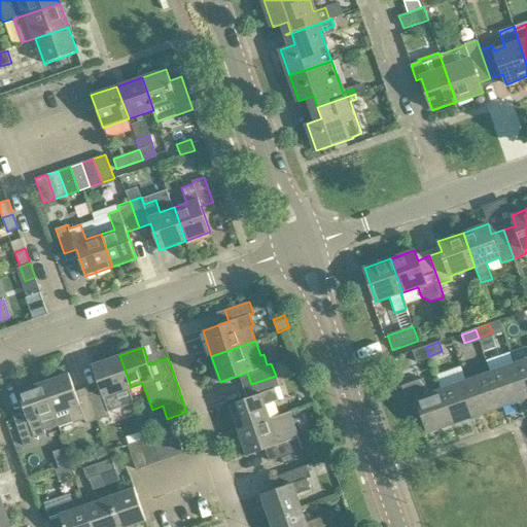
[(416,360),(429,356),(426,347),(413,351),(416,360)]
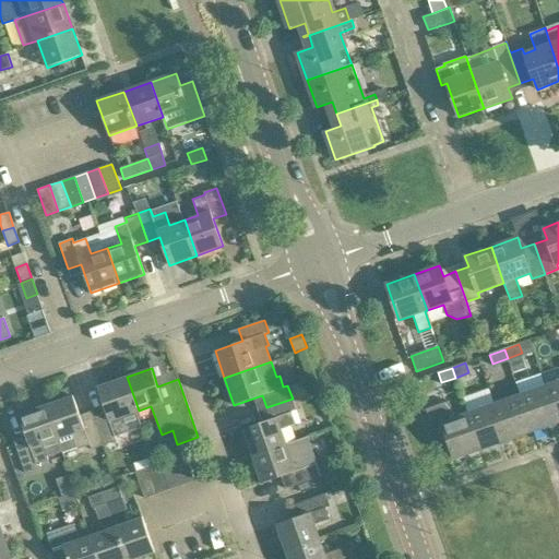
[(121,417),(139,411),(127,377),(97,388),(107,415),(96,419),(105,444),(117,441),(115,437),(127,432),(121,417)]
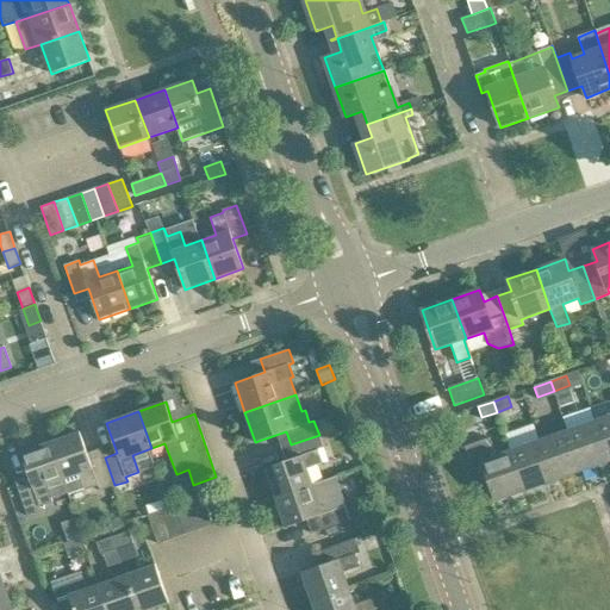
[(609,415),(596,421),(609,460),(609,415)]
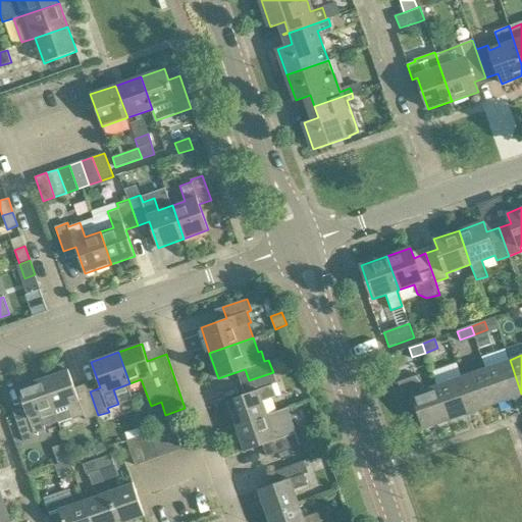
[(498,403),(521,394),(510,360),(485,368),(498,403)]
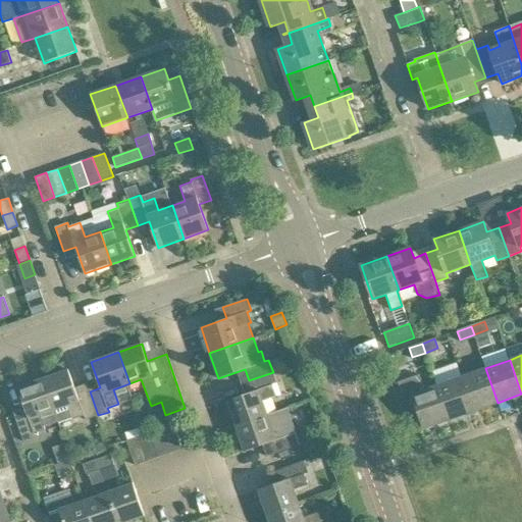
[(473,411),(498,403),(485,368),(461,377),(473,411)]
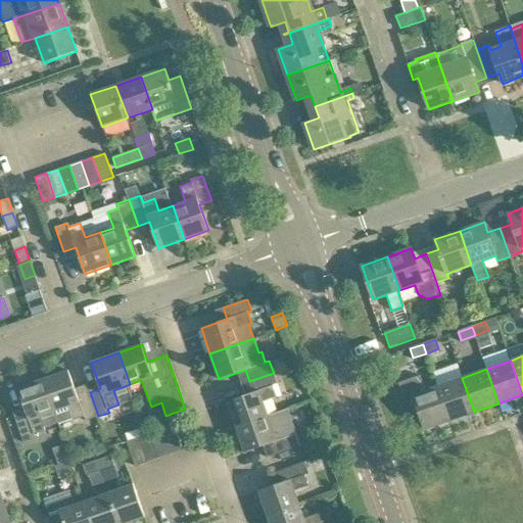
[(98,416),(90,392),(78,396),(68,370),(44,379),(55,411),(67,407),(73,421),(83,417),(85,421),(98,416)]
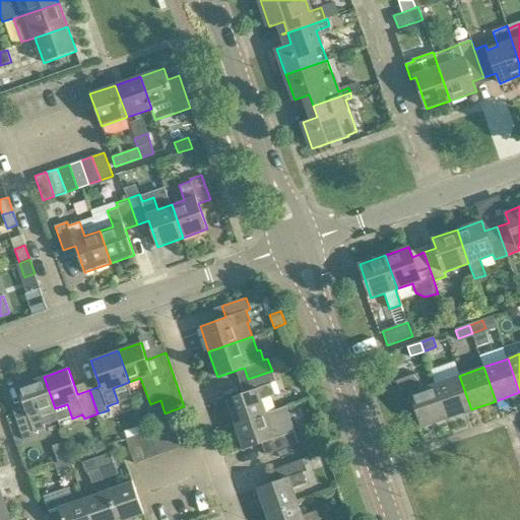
[(235,426),(267,414),(261,399),(275,394),(272,384),(276,382),(272,371),(248,379),(252,390),(225,399),(235,426)]
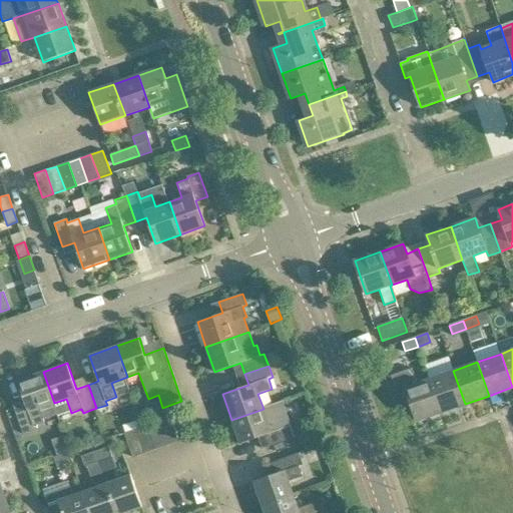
[(441,413),(465,404),(453,371),(429,379),(441,413)]
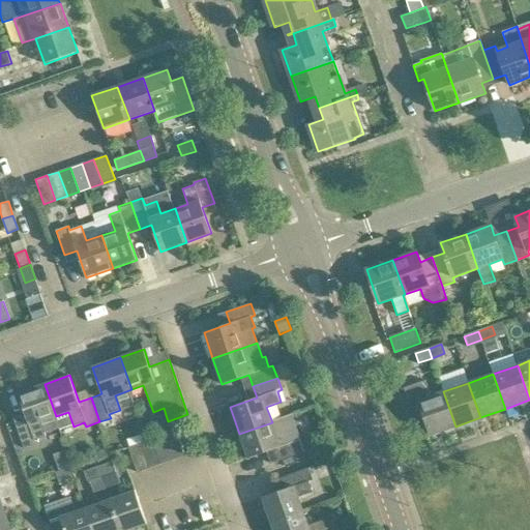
[(54,417),(56,416),(45,384),(18,393),(27,419),(16,423),(13,416),(12,416),(24,448),(36,444),(35,440),(47,436),(52,451),(64,447),(54,417)]
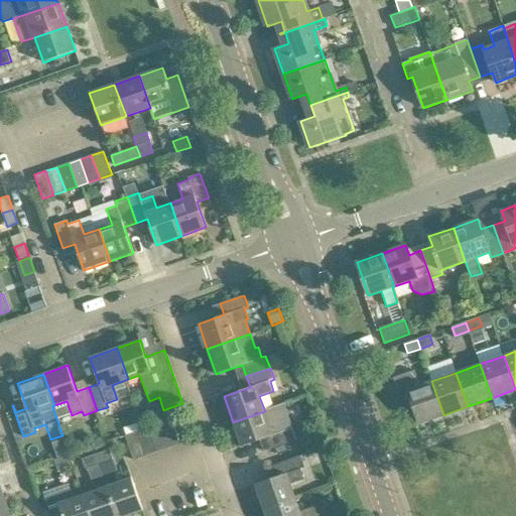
[(419,423),(443,415),(431,381),(407,390),(419,423)]
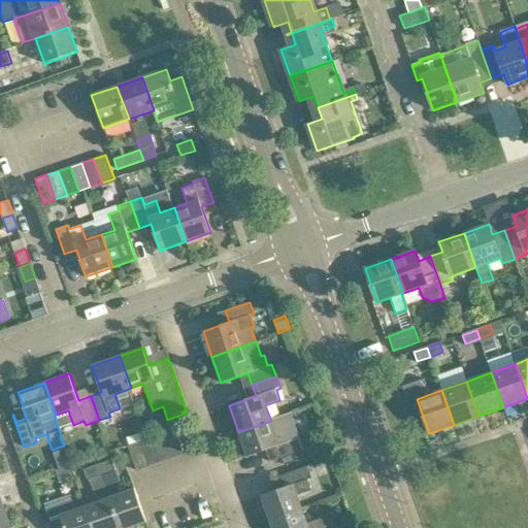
[(273,448),(277,459),(302,451),(298,438),(294,439),(290,429),(275,434),(271,421),(238,432),(248,457),(273,448)]
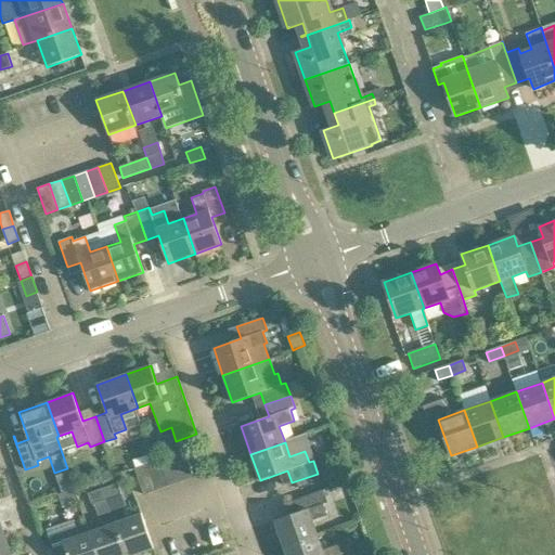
[(172,456),(181,481),(193,477),(184,452),(172,456)]
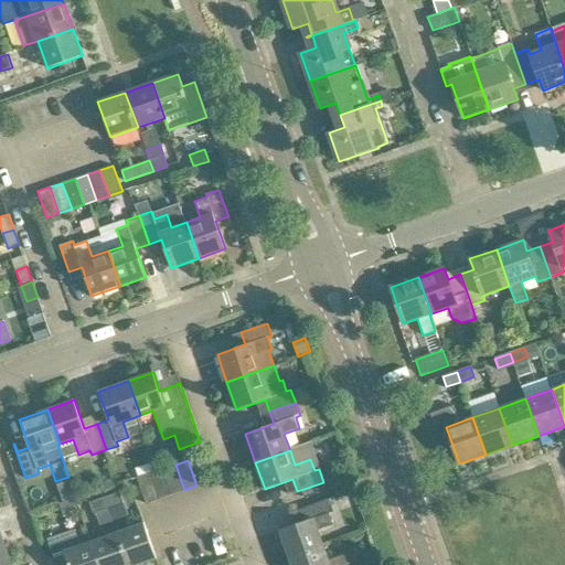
[(171,494),(184,490),(176,465),(162,469),(171,494)]
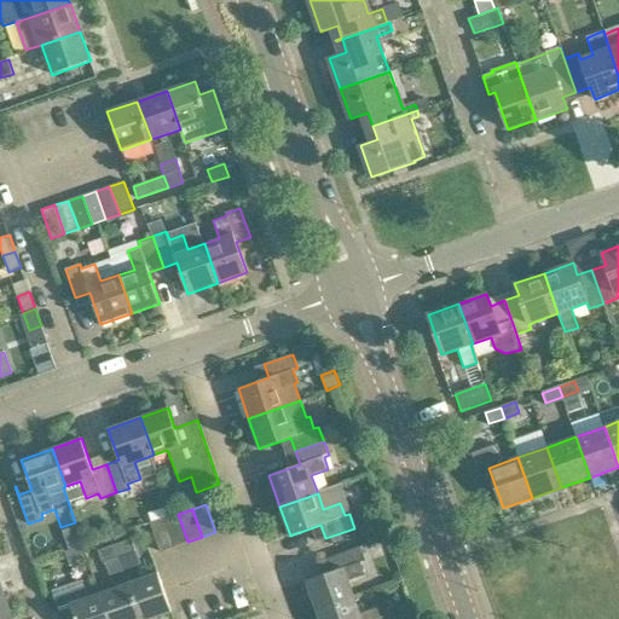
[(174,547),(187,542),(178,514),(165,519),(174,547)]
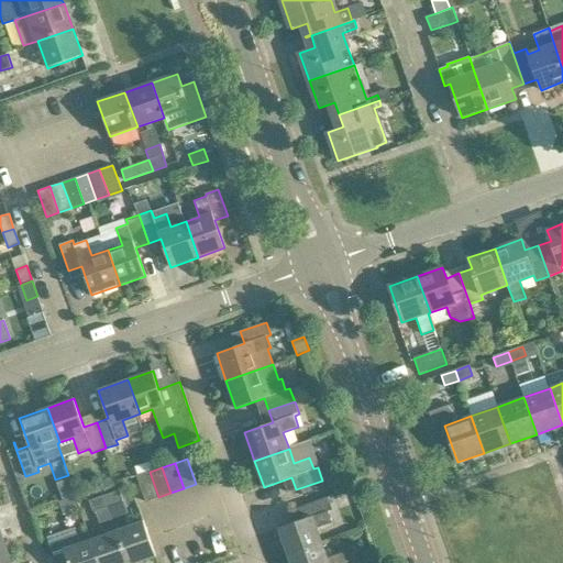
[(145,501),(158,497),(150,472),(136,476),(145,501)]
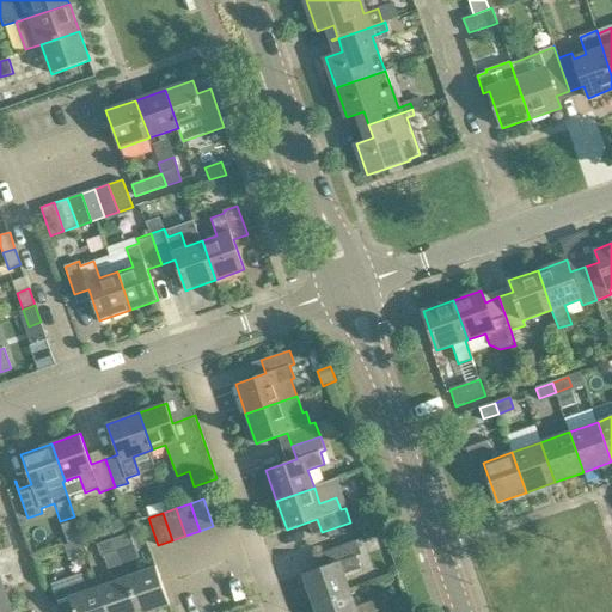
[(116,539),(120,551),(136,545),(133,533),(116,539)]
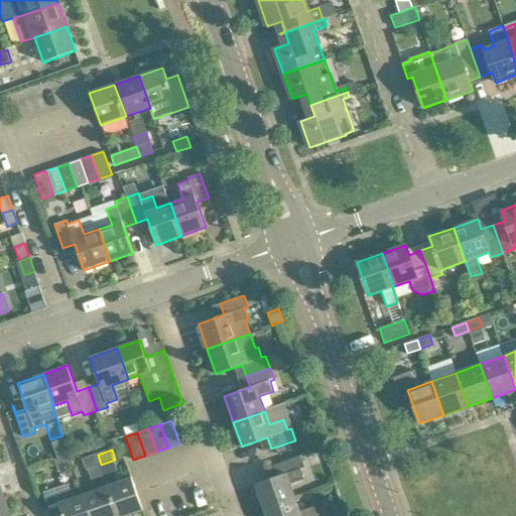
[(88,470),(101,465),(98,455),(84,460),(88,470)]
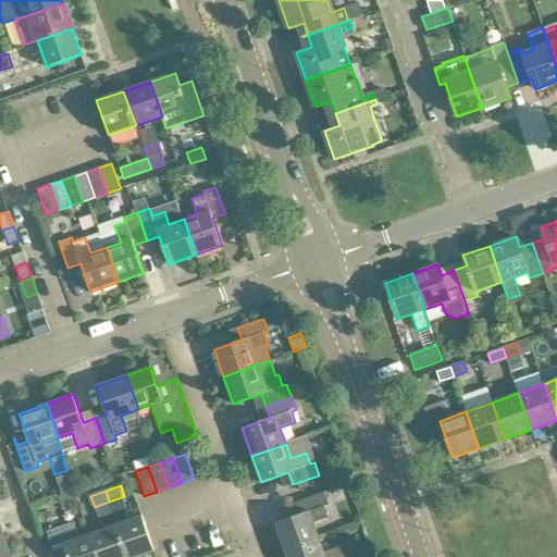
[(77,503),(74,492),(60,496),(63,507),(77,503)]
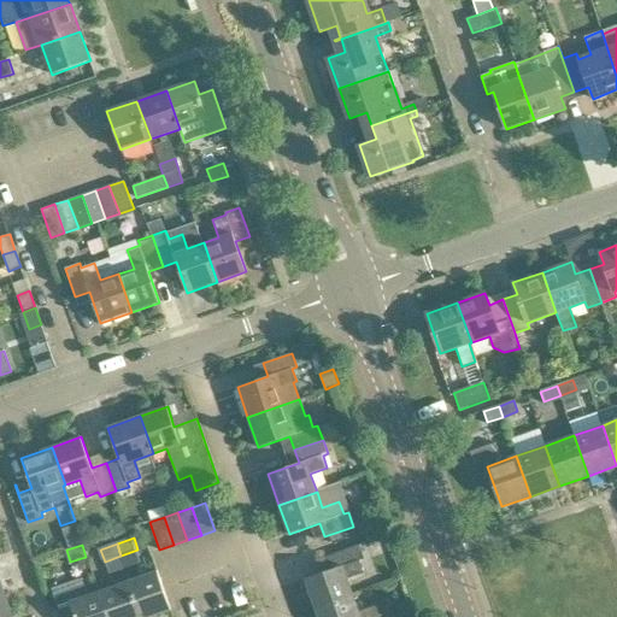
[(305,579),(316,610),(353,595),(347,579),(364,573),(360,560),(365,558),(359,545),(331,554),(336,568),(305,579)]
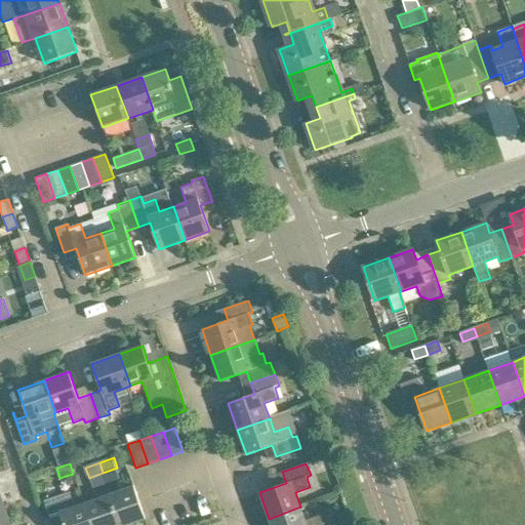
[(110,494),(120,524),(127,524),(146,519),(133,486),(110,494)]
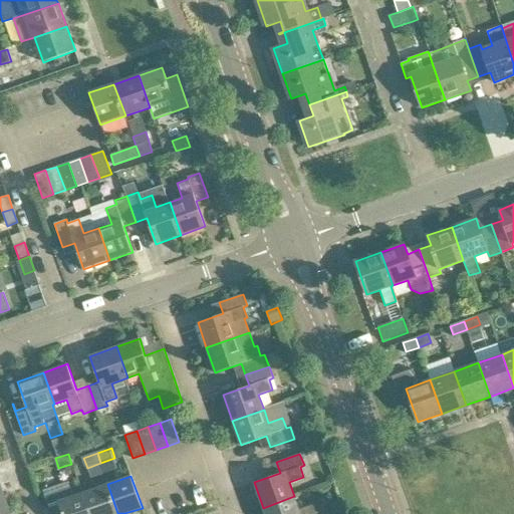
[(90,513),(83,493),(82,493),(79,483),(70,487),(68,482),(43,490),(50,513),(90,513)]
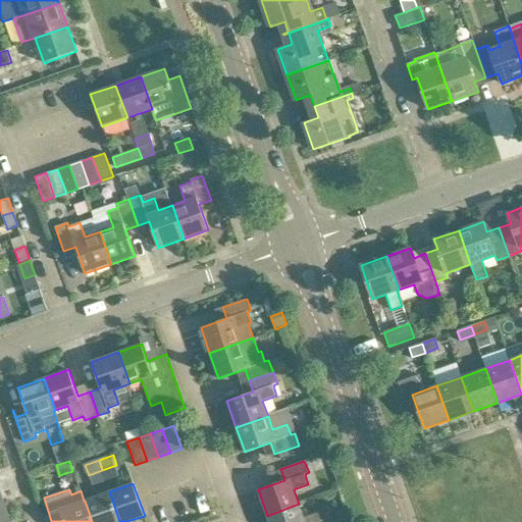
[(92,521),(119,521),(109,491),(85,501),(92,521)]
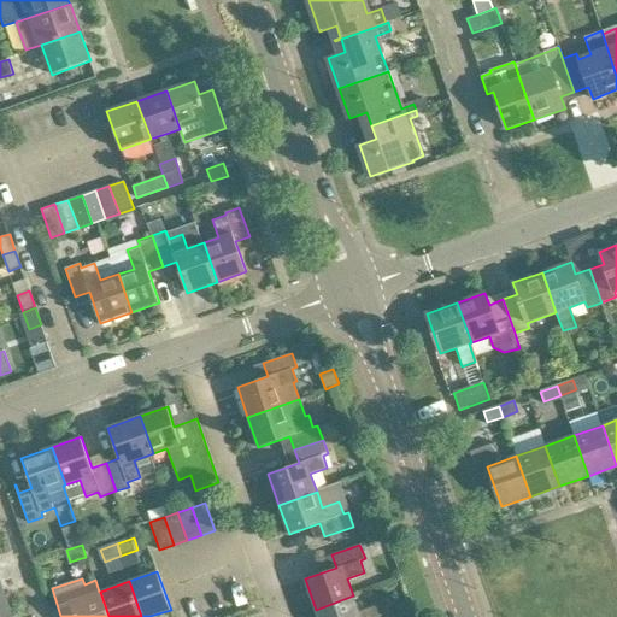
[(0,616),(12,616),(5,595),(0,597),(0,616)]
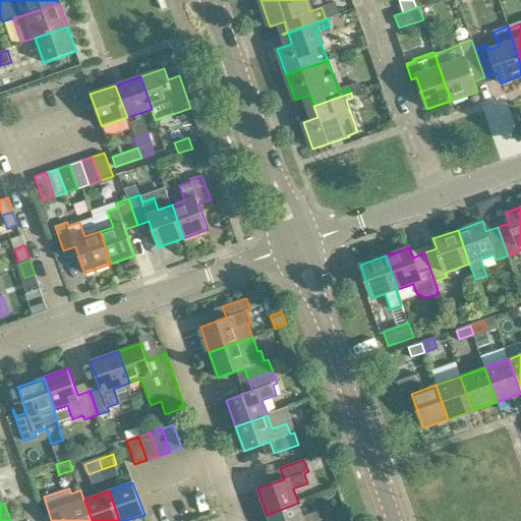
[(321,520),(317,512),(303,517),(298,503),(267,515),(269,520),(321,520)]
